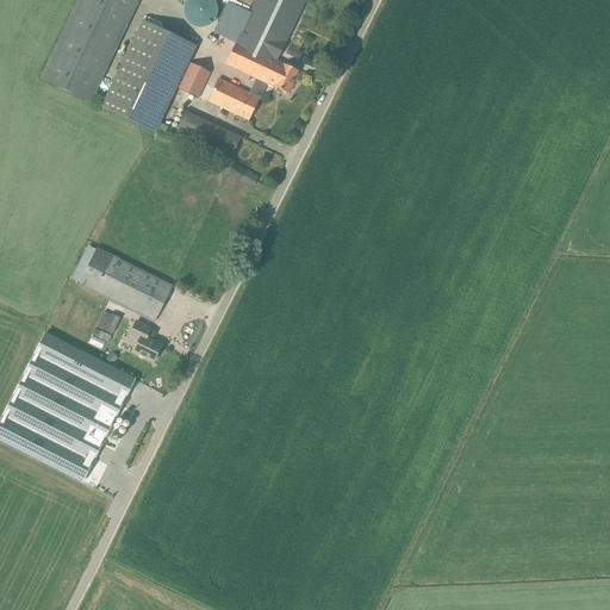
[(91,104),(138,0),(78,0),(39,80),(91,104)]
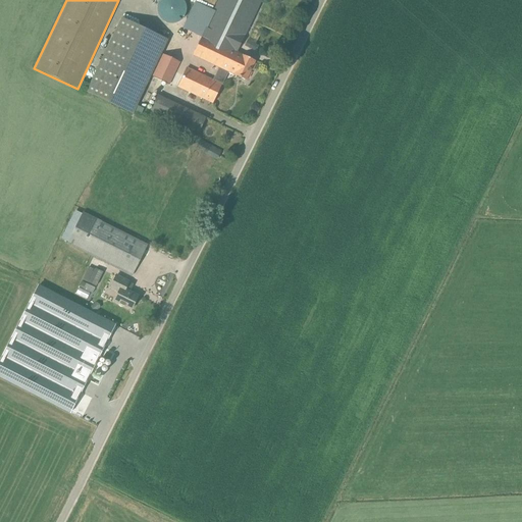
[(191,0),(216,12),(212,22),(196,56),(227,71),(247,81),(256,61),(238,52),(249,29),(283,46),(307,0),(191,0)]
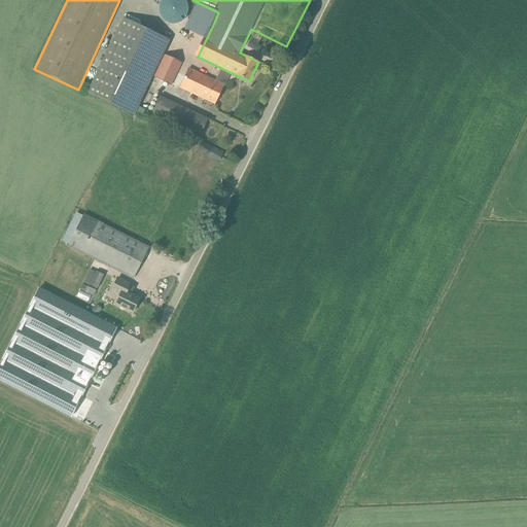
[(171,84),(181,63),(164,55),(170,40),(124,19),(88,94),(134,116),(153,75),(171,84)]
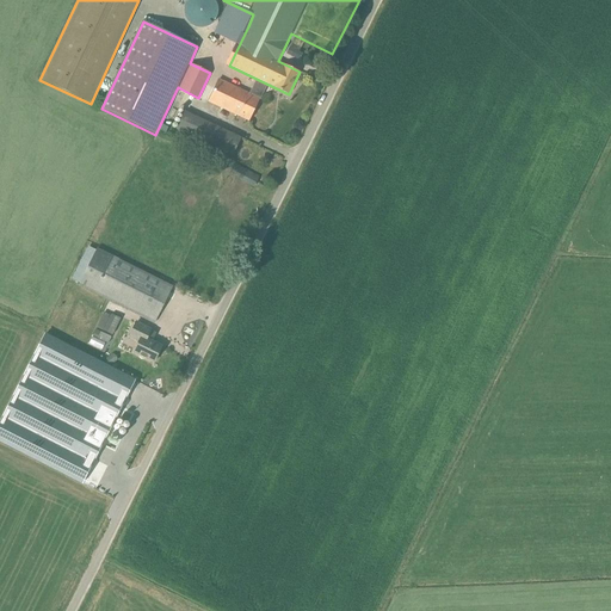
[(229,42),(235,30),(226,25),(221,38),(229,42)]
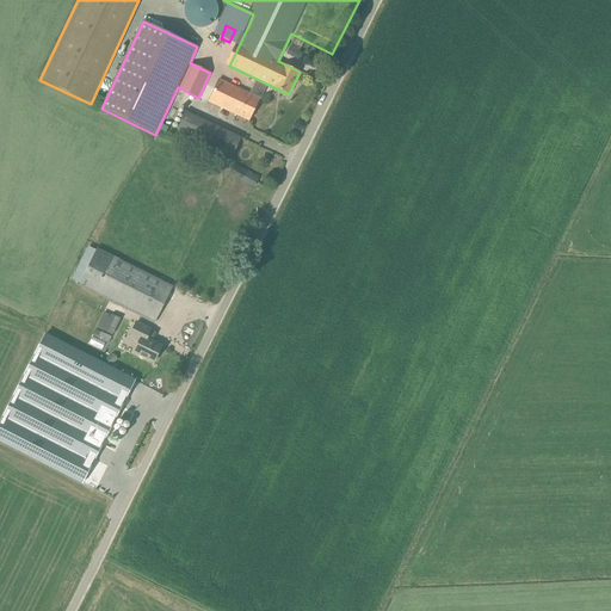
[(248,121),(259,98),(218,79),(208,102),(248,121)]
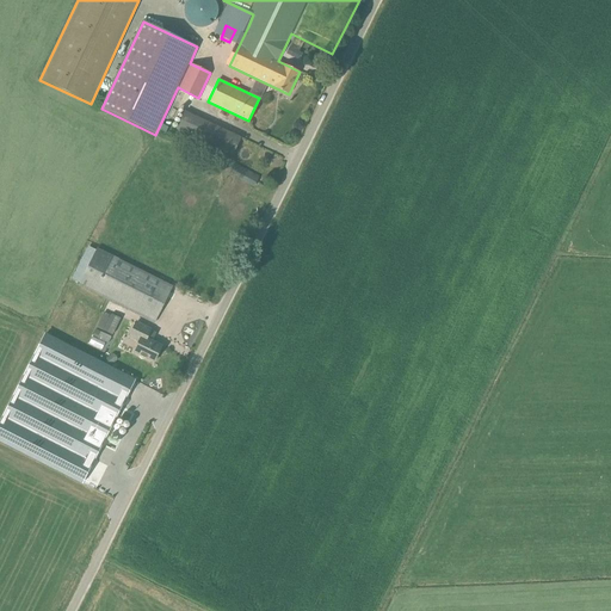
[(233,156),(241,139),(185,112),(177,130),(233,156)]
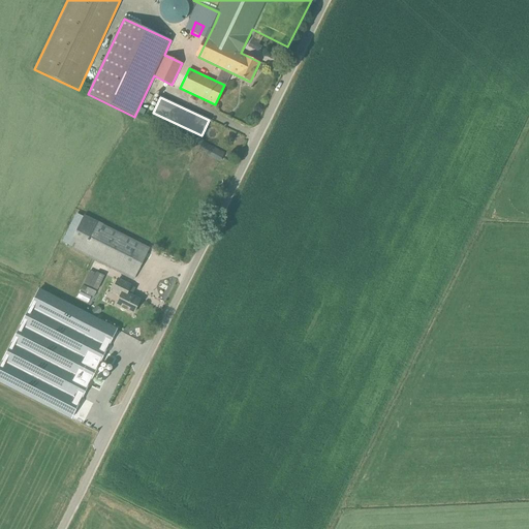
[(203,142),(197,151),(220,162),(224,153),(203,142)]
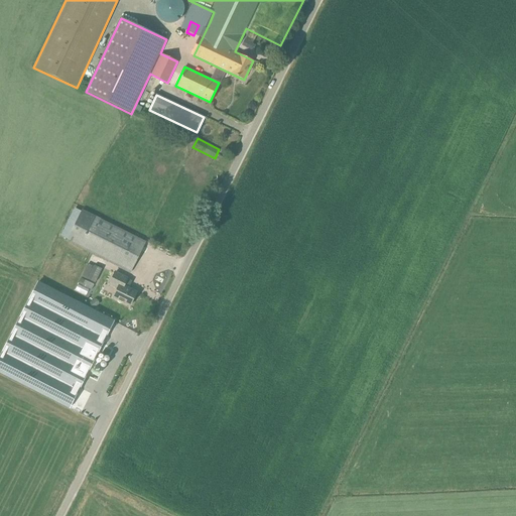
[(74,210),(60,237),(67,240),(126,270),(140,243),(81,213),(74,210)]
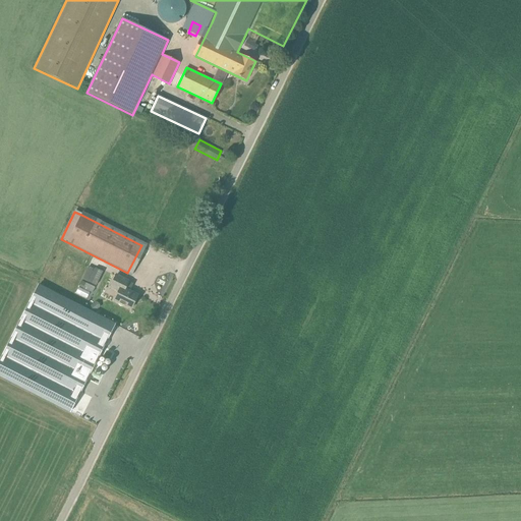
[(130,308),(137,294),(125,288),(129,280),(117,274),(111,286),(120,290),(114,300),(130,308)]
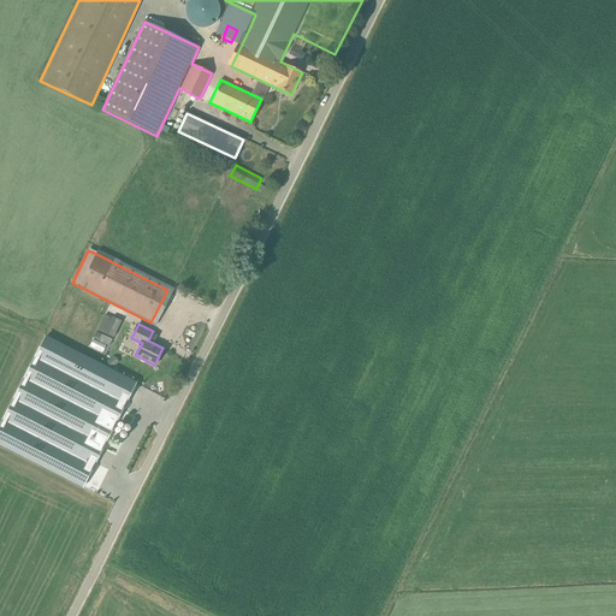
[(46,337),(0,426),(0,445),(82,487),(135,384),(46,337)]
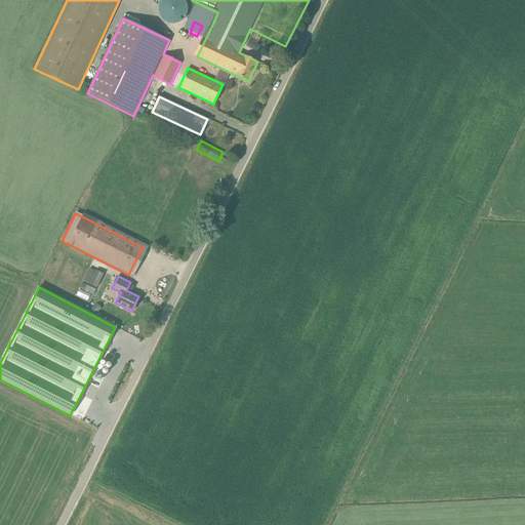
[(79,289),(77,295),(87,300),(90,295),(79,289)]
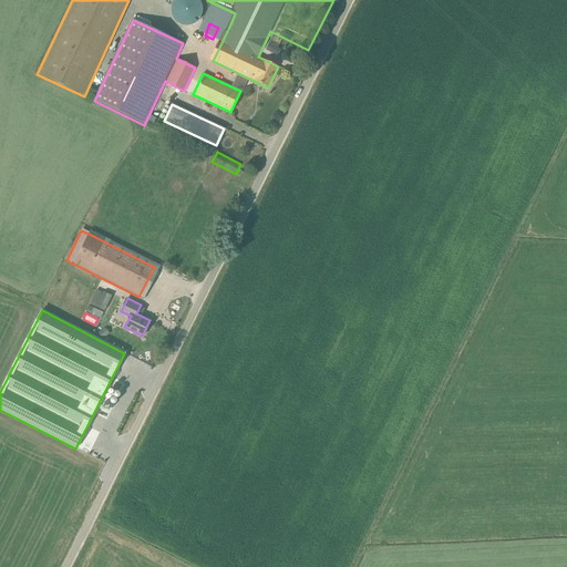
[(104,329),(98,334),(101,340),(109,334),(104,329)]
